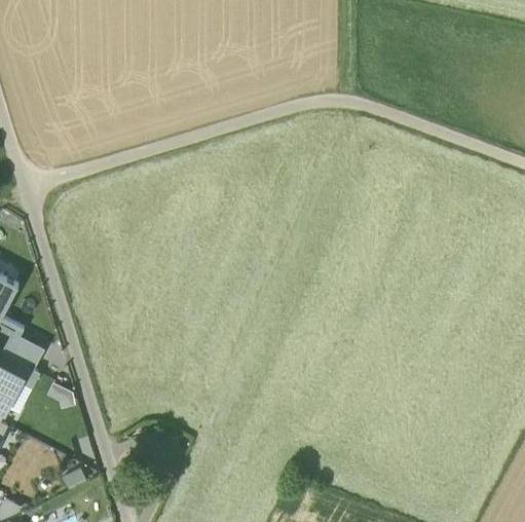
[(0,274),(0,317),(2,319),(20,286),(0,274)]
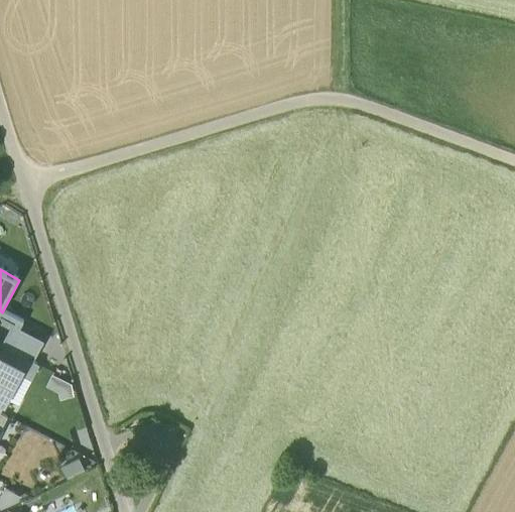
[(17,320),(2,347),(7,350),(34,364),(45,344),(21,331),(25,324),(17,320)]
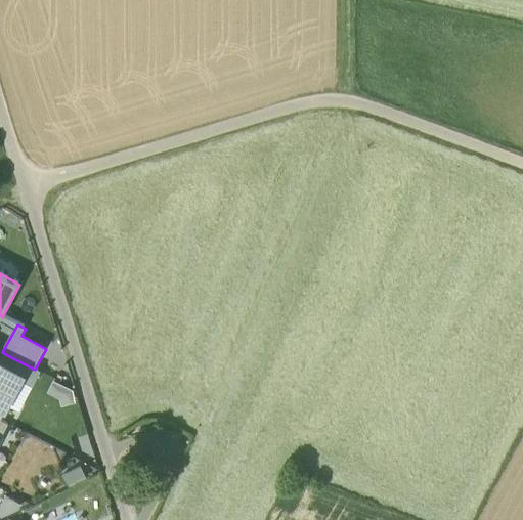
[(35,370),(7,355),(1,365),(22,377),(19,380),(31,386),(39,372),(35,370)]
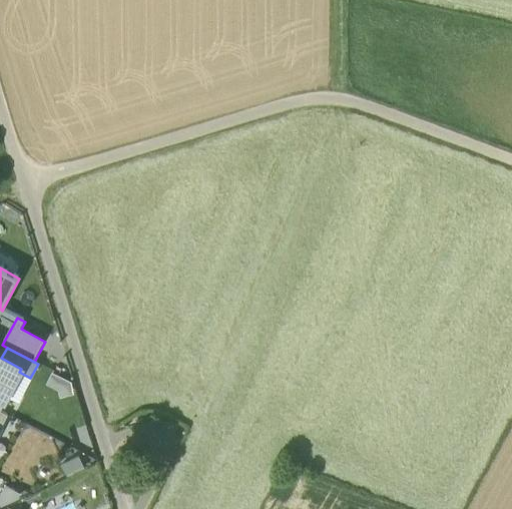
[(1,358),(0,357),(0,397),(4,400),(19,372),(21,369),(1,358)]
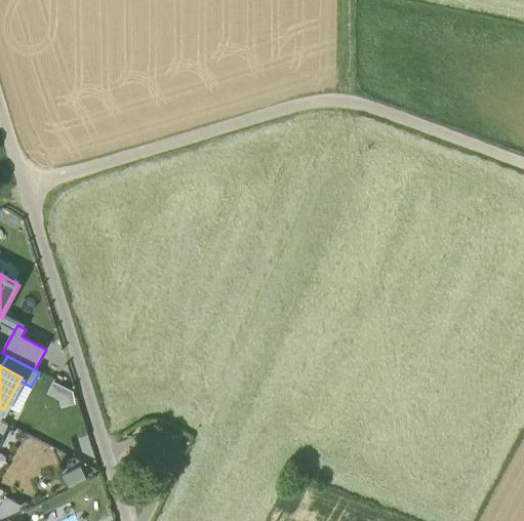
[(73,394),(69,392),(55,386),(51,394),(63,400),(64,406),(75,404),(74,397),(73,394)]
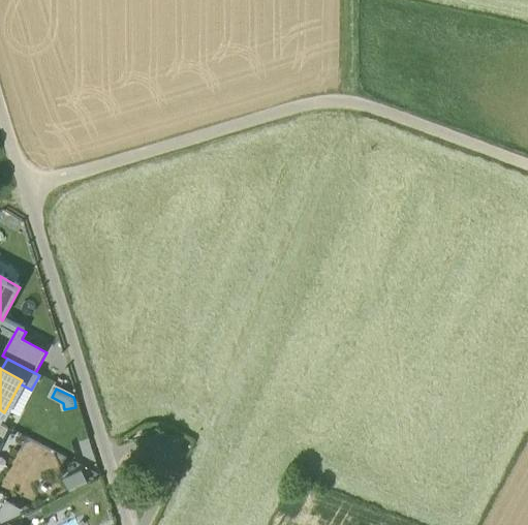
[(0,442),(2,443),(9,429),(0,424),(0,442)]
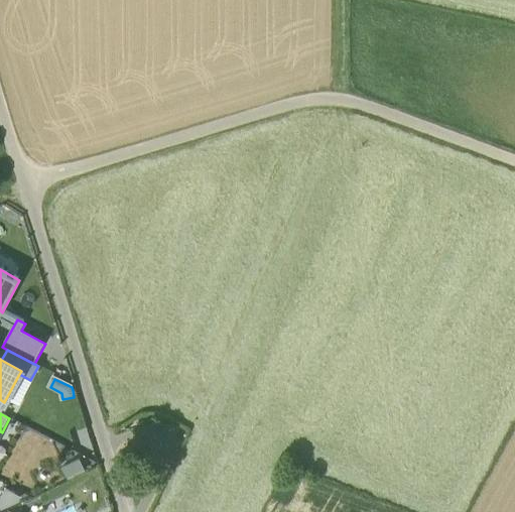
All buildings are outlined.
